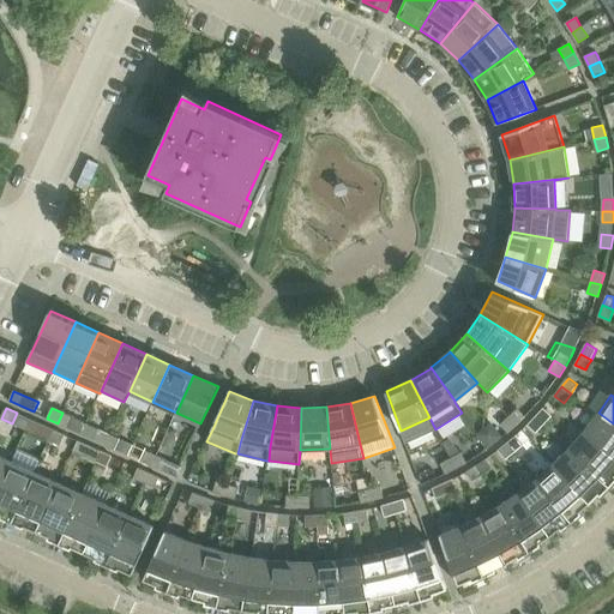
[(553,416),(543,408),(536,416),(545,425),(553,416)]
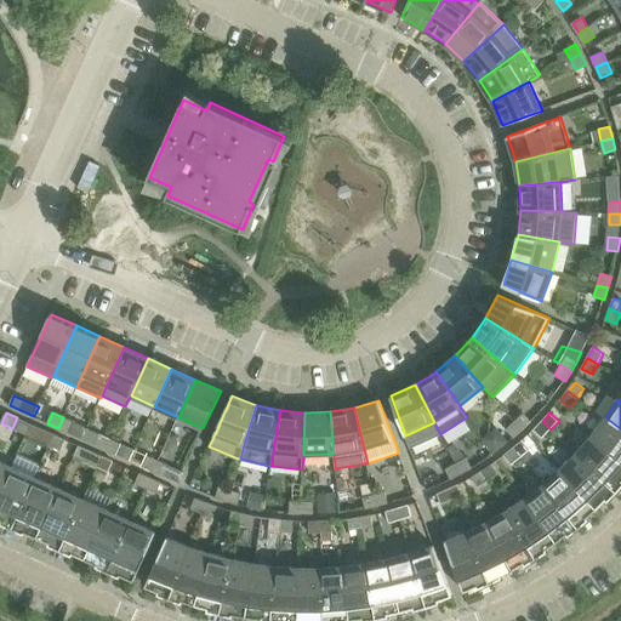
[(524,429),(533,422),(524,414),(516,421),(524,429)]
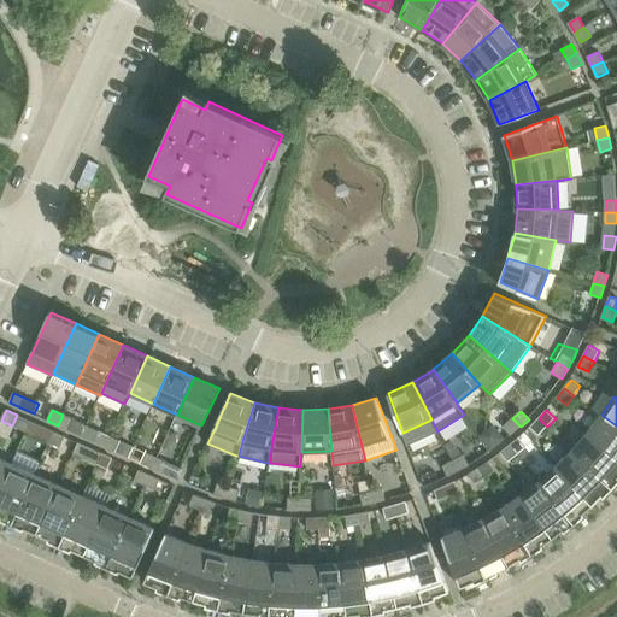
[(69,430),(74,419),(63,415),(58,425),(69,430)]
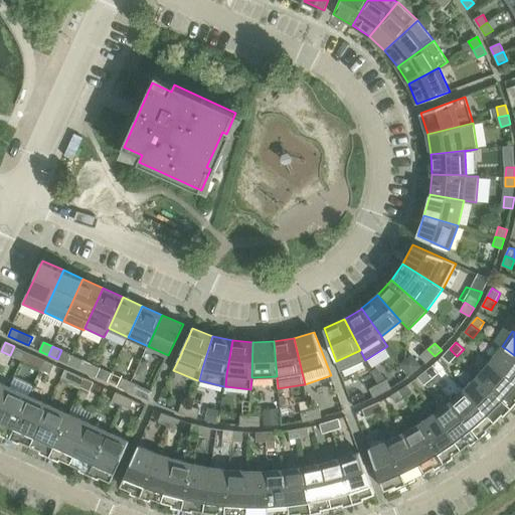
[(514,355),(502,346),(491,361),(514,381),(514,355)]
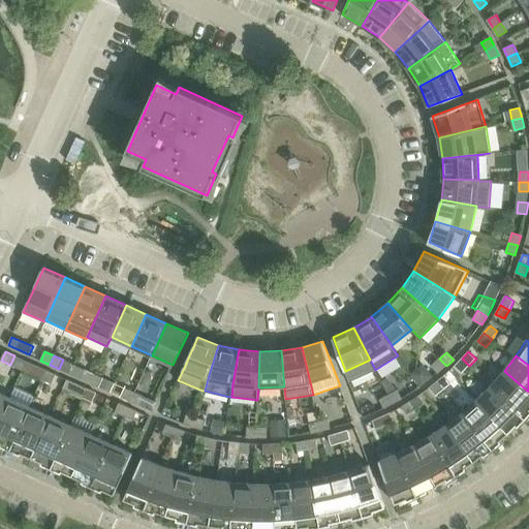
[(432,366),(439,373),(446,366),(439,359),(432,366)]
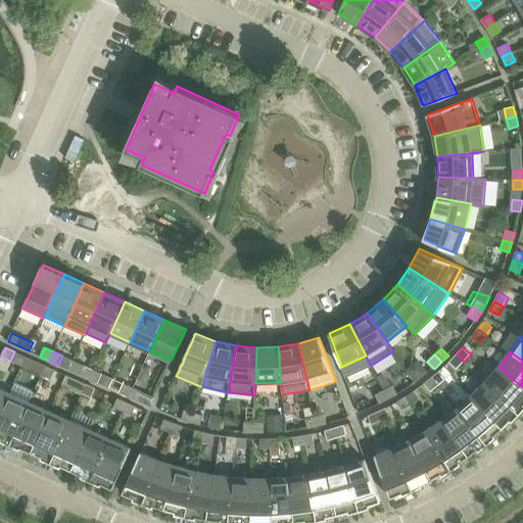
[(449,362),(457,369),(464,362),(457,354),(449,362)]
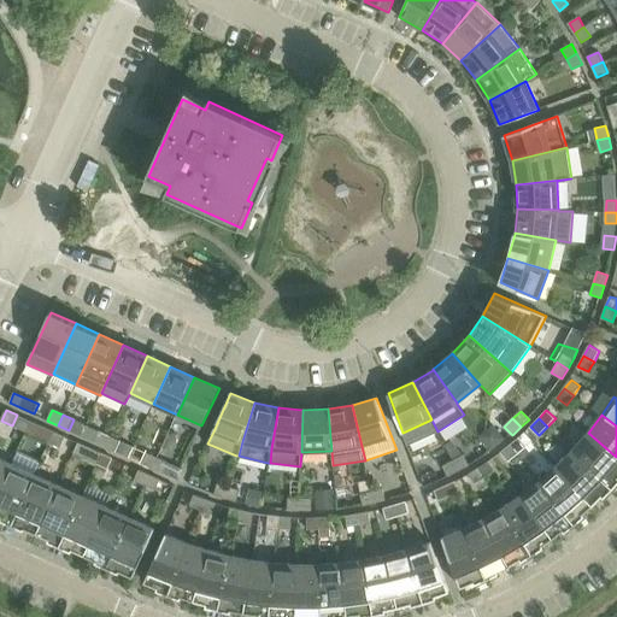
[(111,436),(87,425),(82,436),(95,441),(106,446),(111,436)]
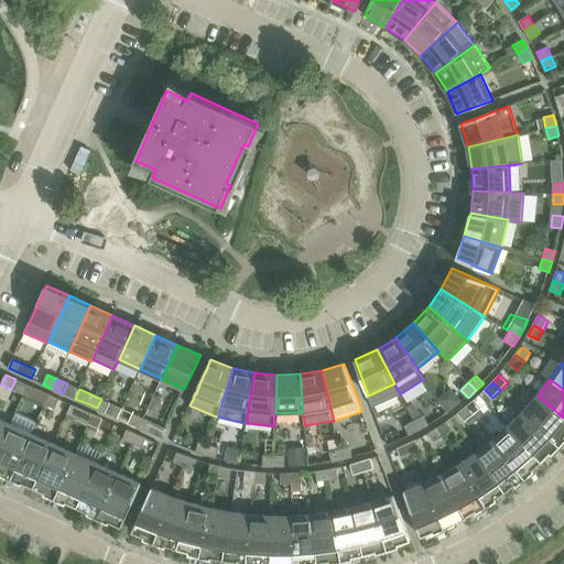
[(41,391),(36,400),(46,404),(51,394),(41,391)]
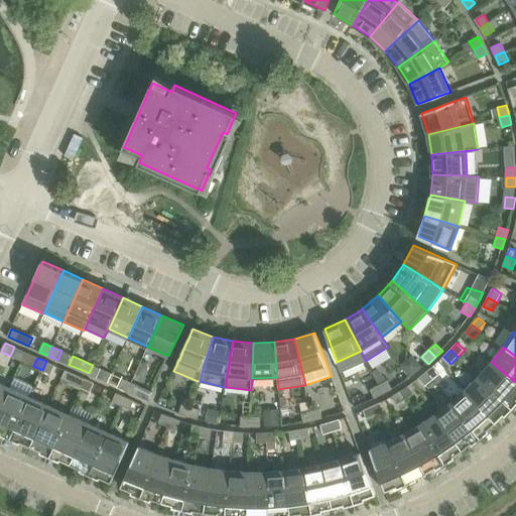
[(409,359),(402,365),(411,378),(424,368),(418,360),(409,359)]
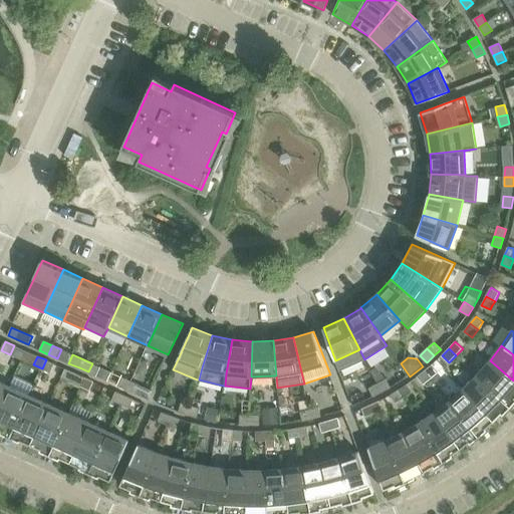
[(51,372),(55,363),(46,359),(42,368),(51,372)]
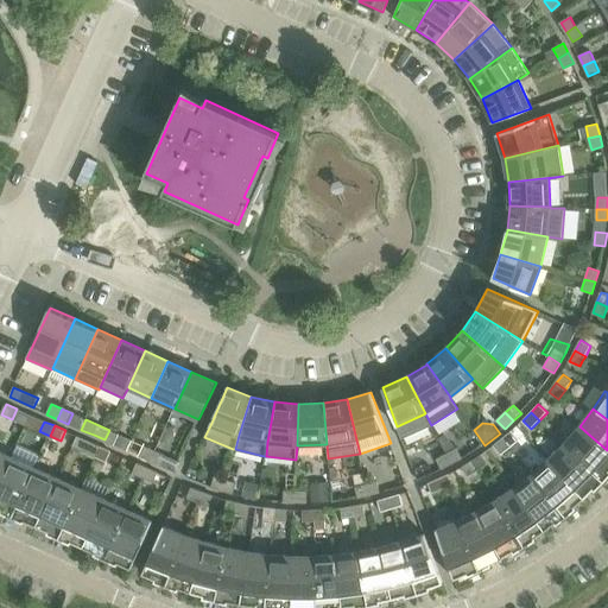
[(607,450),(580,426),(578,428),(564,443),(605,481),(607,476),(607,450)]
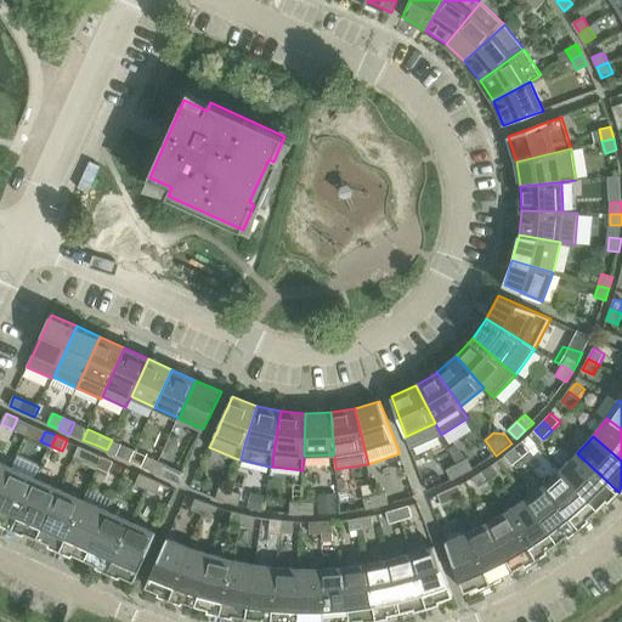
[(117,454),(122,445),(112,440),(107,450),(117,454)]
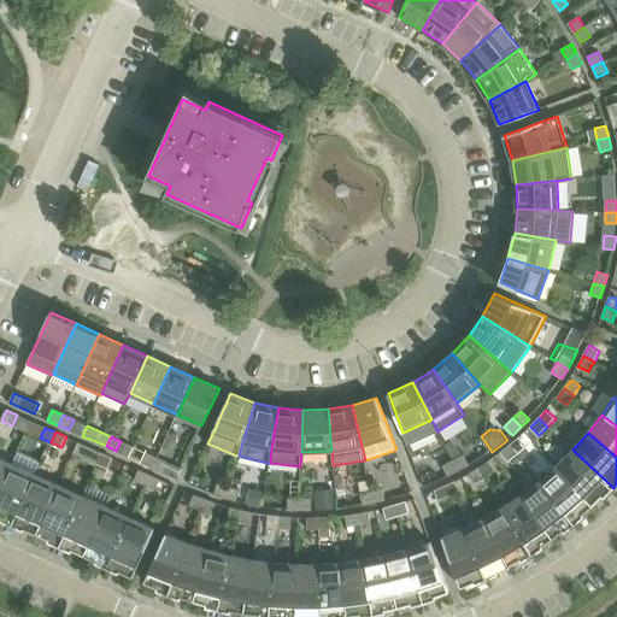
[(518,453),(528,446),(519,438),(511,445),(518,453)]
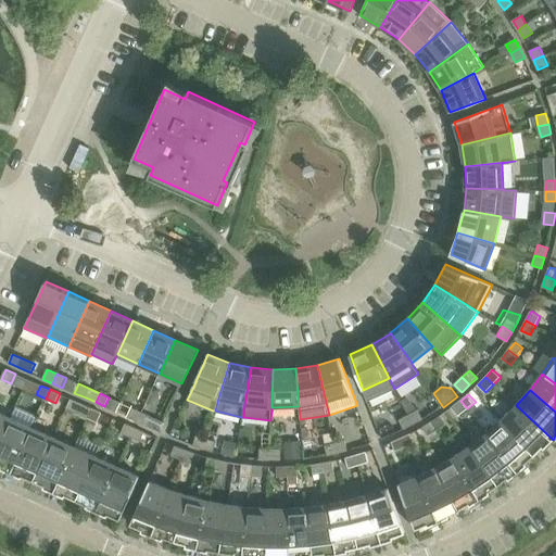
[(452,407),(459,416),(467,408),(460,401),(452,407)]
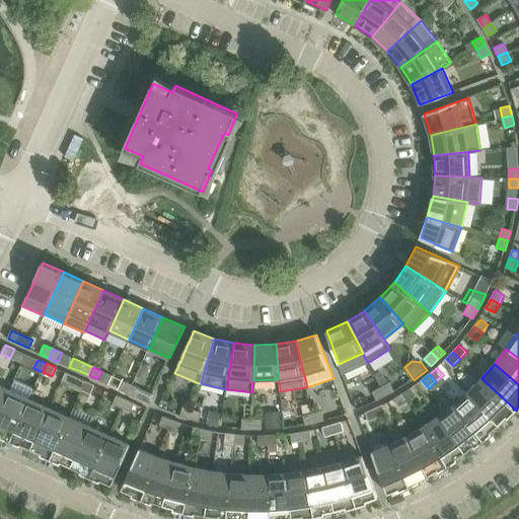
[(77,377),(73,386),(82,390),(86,381),(77,377)]
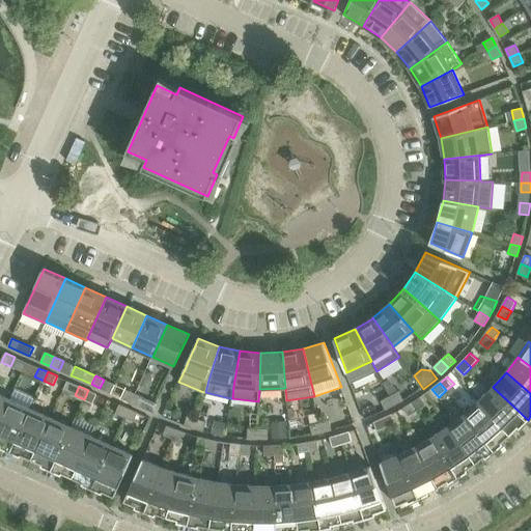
[(519,426),(520,428),(528,420),(493,387),(479,401),(510,435),(519,426)]
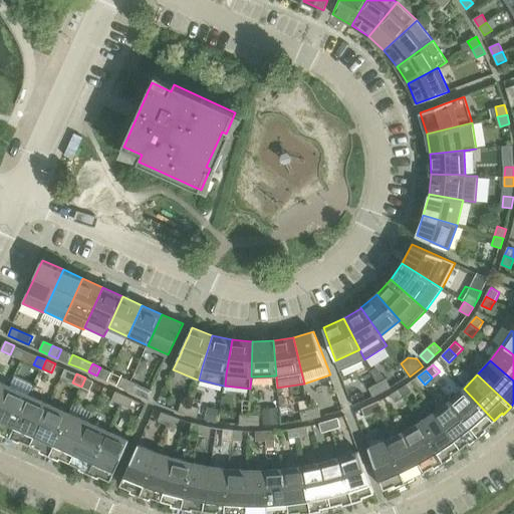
[(122,376),(118,386),(127,390),(132,381),(122,376)]
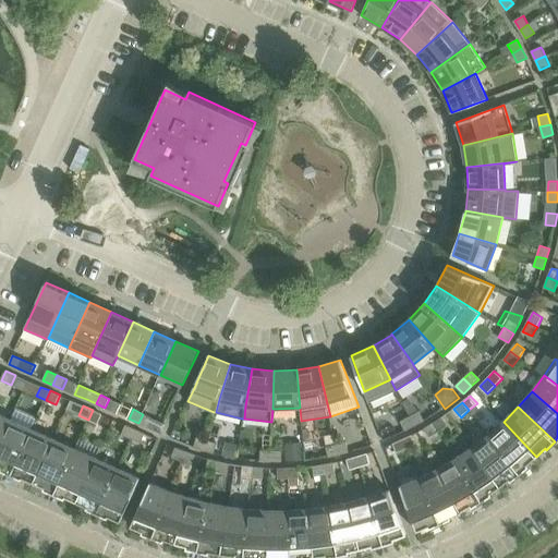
[(98,424),(102,414),(93,410),(88,420),(98,424)]
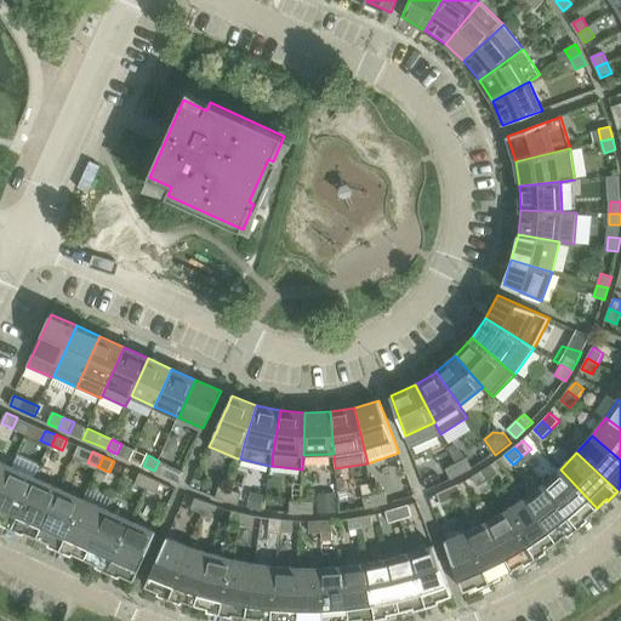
[(466,457),(456,463),(462,473),(472,468),(466,457)]
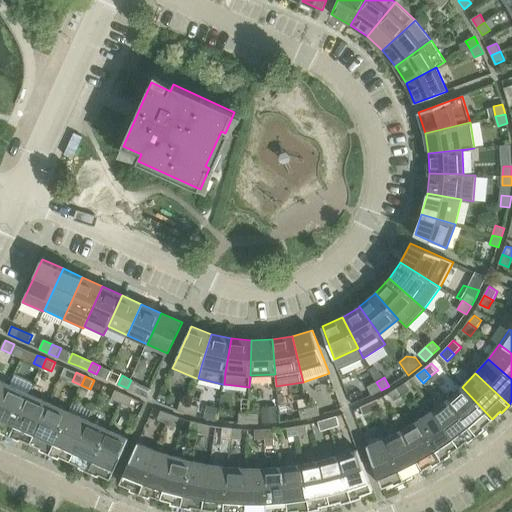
[(0,406),(10,385),(0,380),(0,406)]
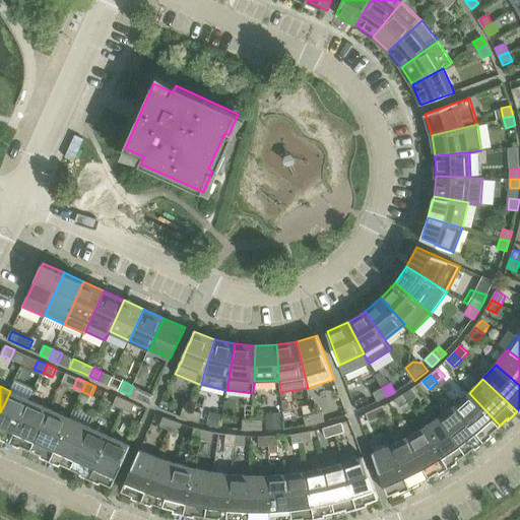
[(153,395),(141,389),(133,386),(129,394),(149,403),(153,395)]
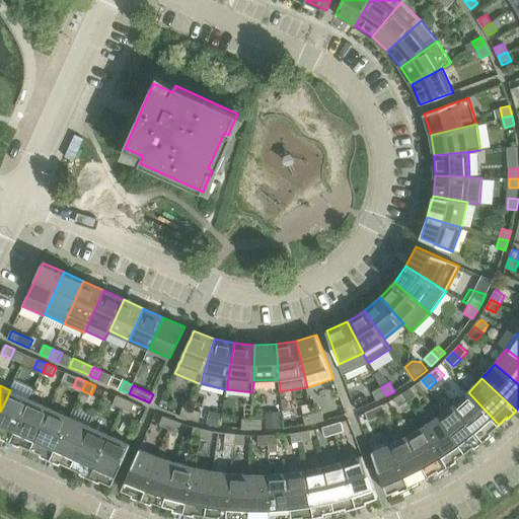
[(372,391),(377,400),(386,395),(381,387),(372,391)]
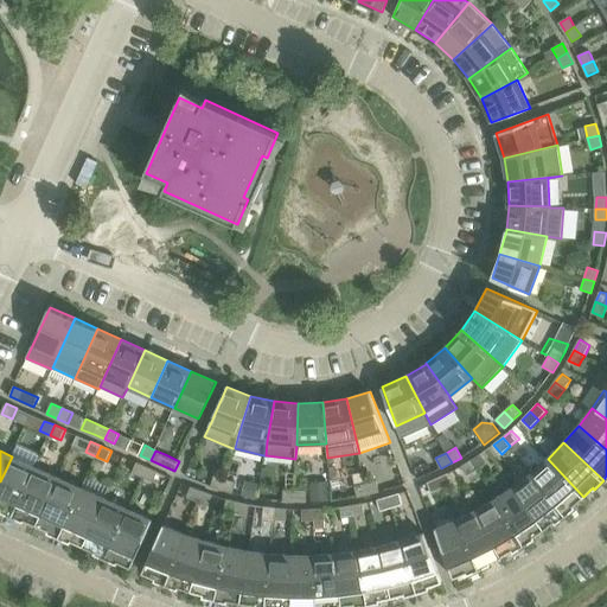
[(487,464),(481,454),(472,460),(478,470),(487,464)]
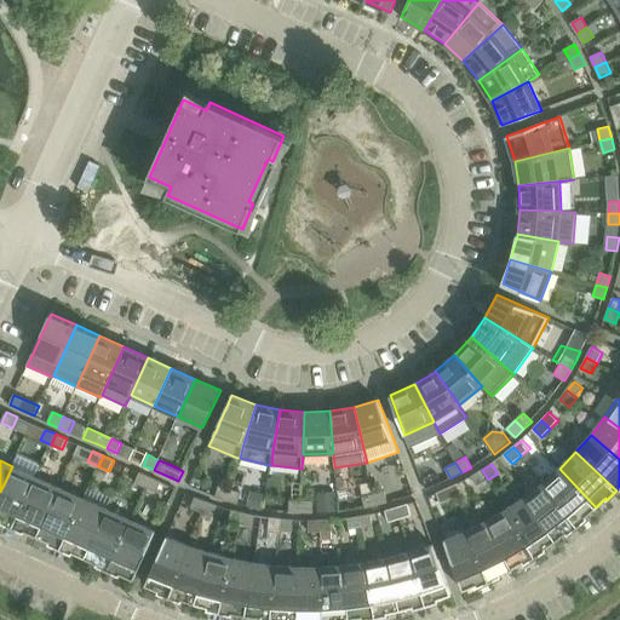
[(13,528),(36,477),(12,466),(0,492),(0,518),(1,520),(1,522),(13,528)]
